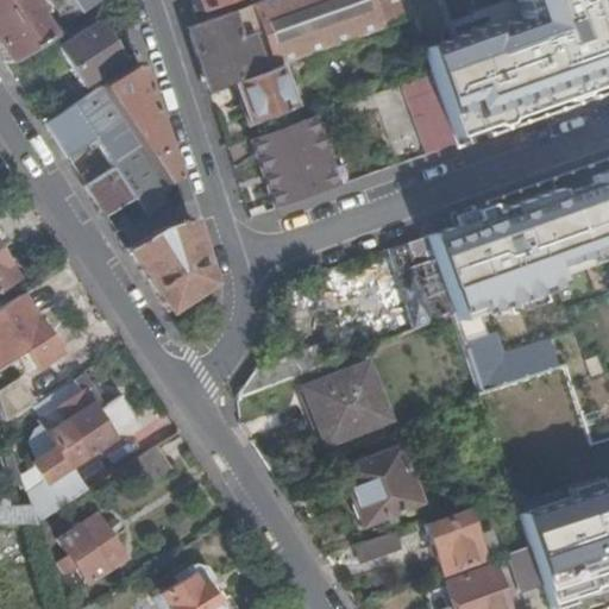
[(0,0),(0,56),(5,63),(54,31),(45,18),(37,24),(31,17),(36,14),(27,0),(0,0)]
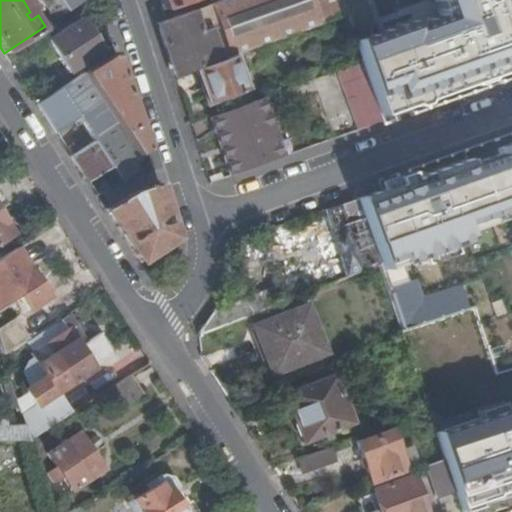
[(42,0),(56,19),(66,12),(57,0),(42,0)]
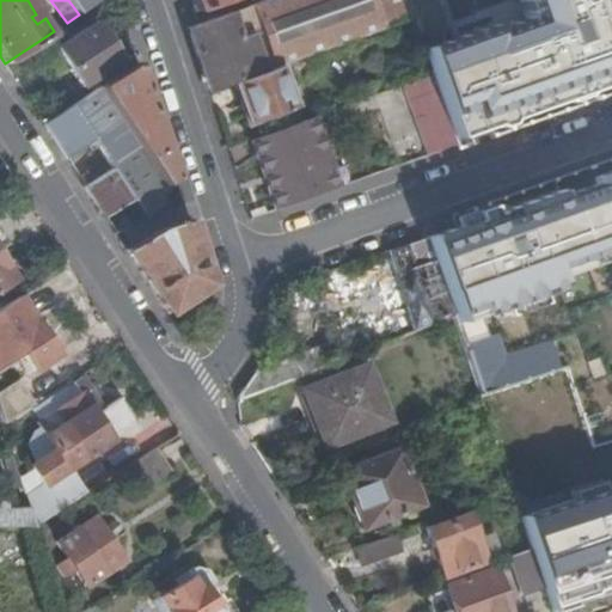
[(283,65),(412,18),(405,0),(265,0),(255,5),(277,67),(283,65)]
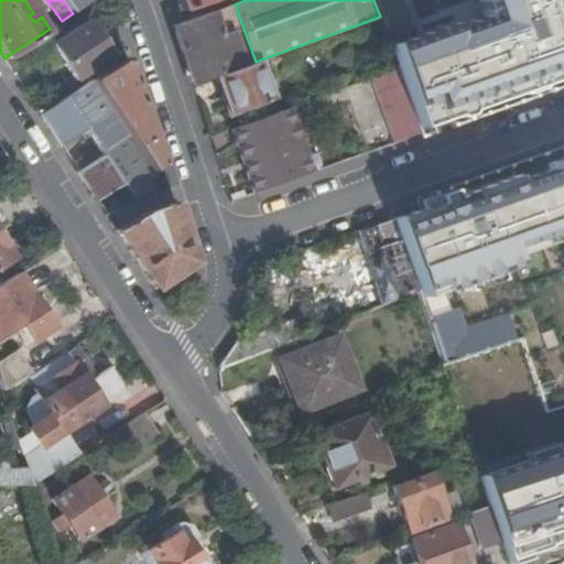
[(563,0),(484,0),(489,15),(391,50),(418,128),(563,77),(563,0)]
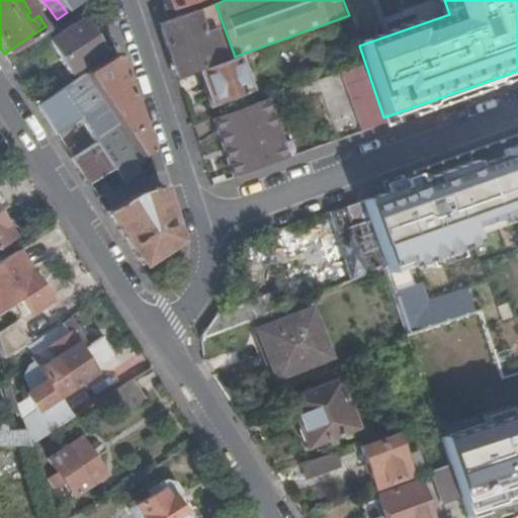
[(161,23),(179,77),(198,70),(231,58),(229,53),(222,55),(213,29),(205,31),(202,23),(213,19),(208,6),(161,23)]
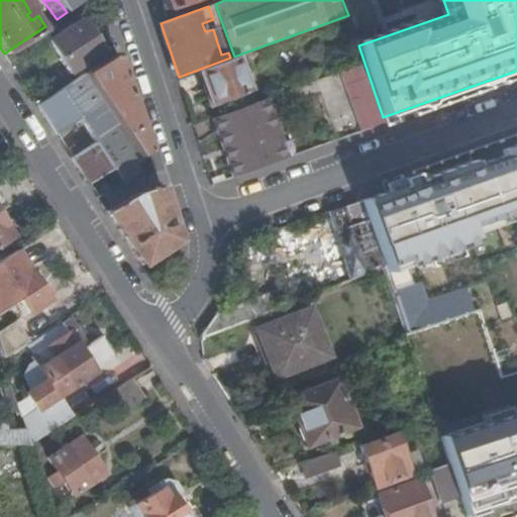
[(103,52),(82,19),(47,41),(70,75),(103,52)]
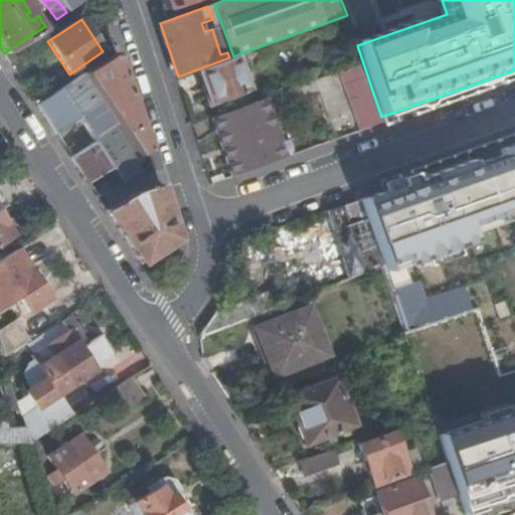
[(116,53),(83,74),(137,157),(147,150),(138,122),(116,53)]
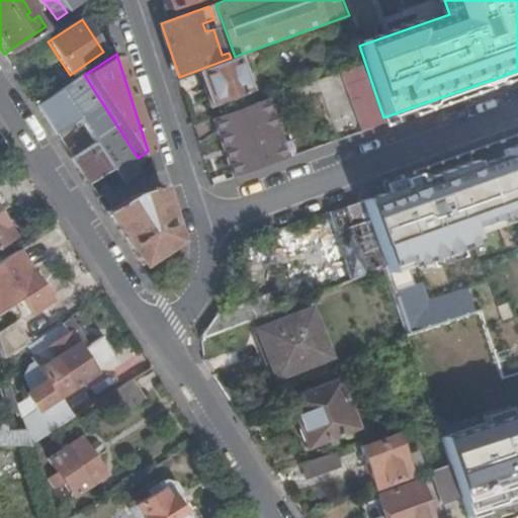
[(252,89),(240,55),(235,57),(231,58),(198,70),(210,104),(252,89)]
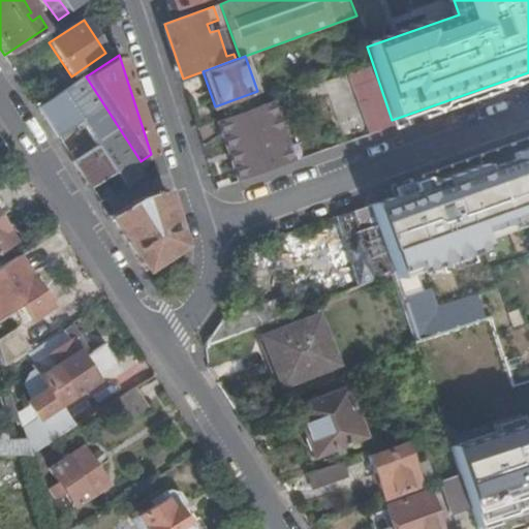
[(369,133),(396,124),(392,120),(375,64),(347,73),(369,133)]
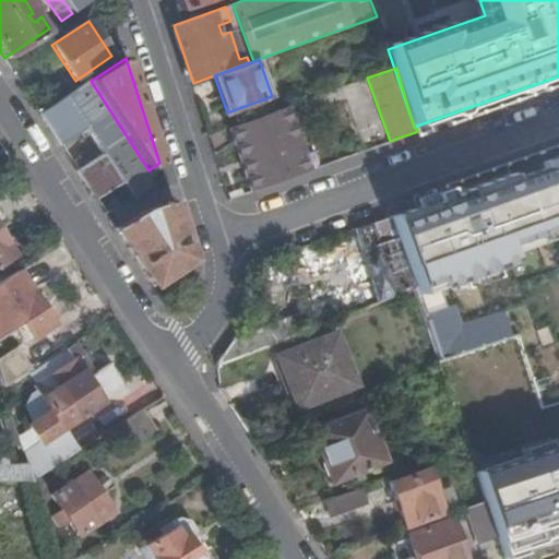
[(91,81),(40,114),(49,128),(60,144),(88,127),(106,153),(78,171),(96,199),(125,180),(134,195),(149,187),(142,175),(149,170),(91,81)]
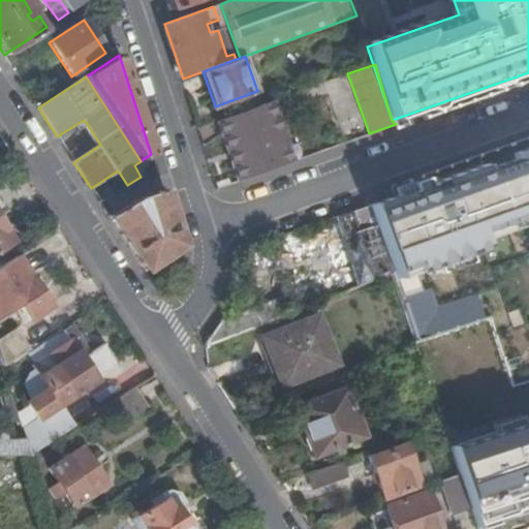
[(232,162),(238,180),(242,178),(291,161),(293,160),(276,113),(272,100),(217,120),(221,132),(227,150),(232,162)]
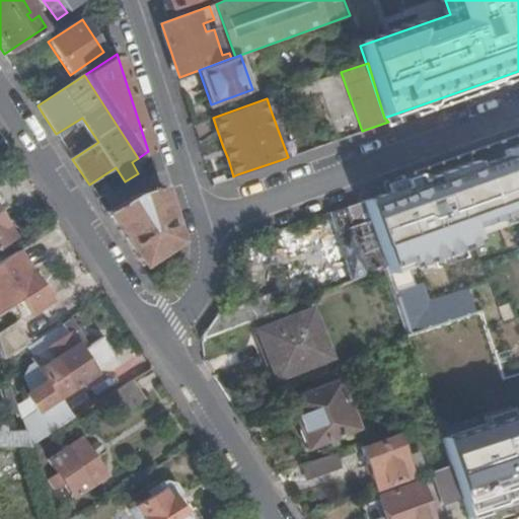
[(0,157),(10,151),(0,135),(0,157)]
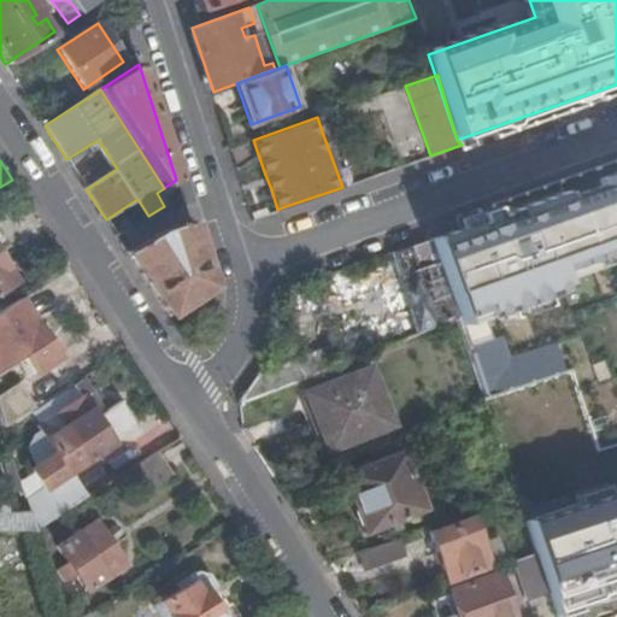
[(616,178),(433,241),(462,325),(616,269),(616,178)]
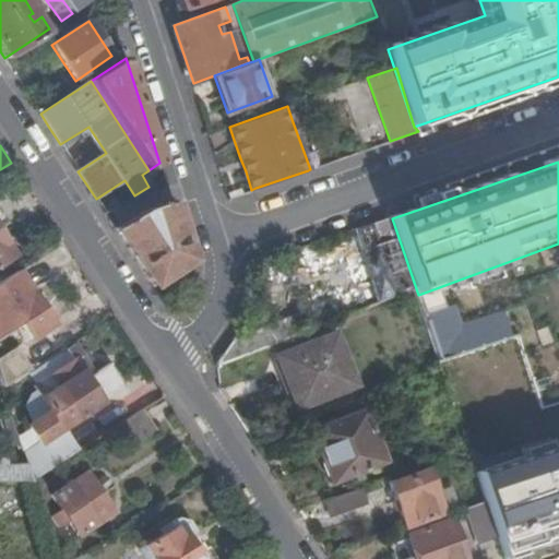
[(140,198),(144,211),(171,202),(167,189),(140,198)]
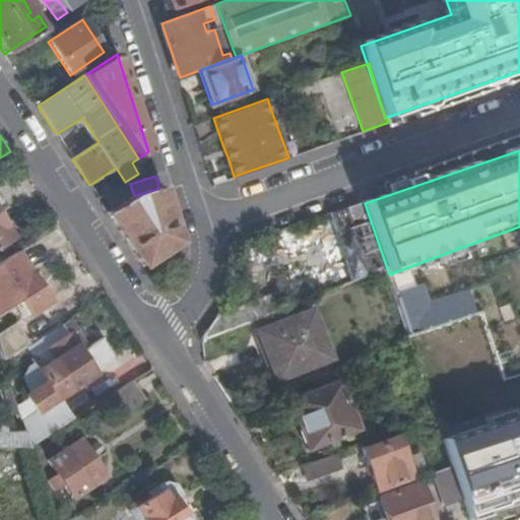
[(131,197),(107,213),(119,232),(141,266),(178,243),(159,188),(134,196),(131,197)]
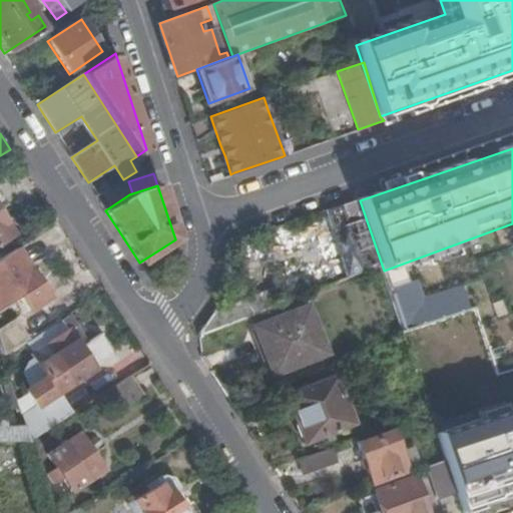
[(0,242),(18,231),(9,219),(5,223),(0,215),(0,242)]
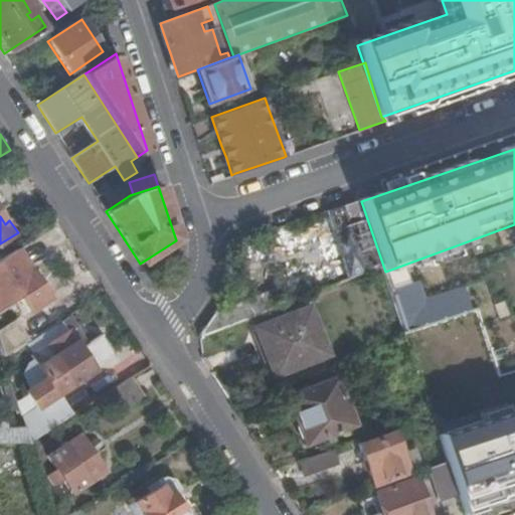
[(14,249),(0,259),(0,272),(11,290),(15,296),(26,313),(46,300),(14,249)]
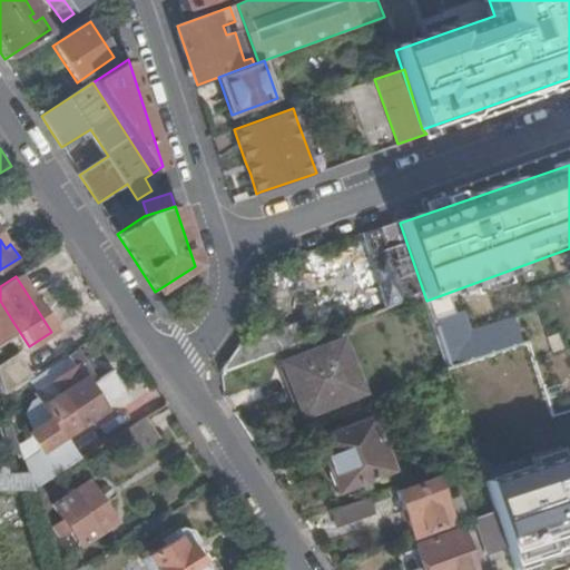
[(0,328),(12,321),(0,301),(0,328)]
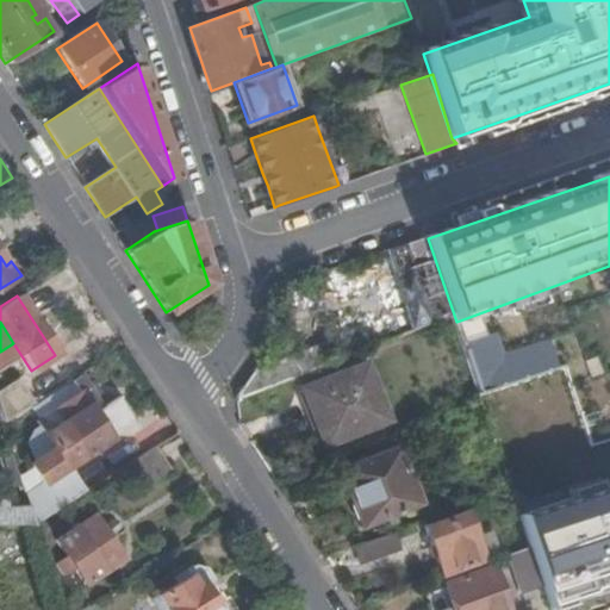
[(13,343),(0,352),(0,361),(18,350),(13,343)]
